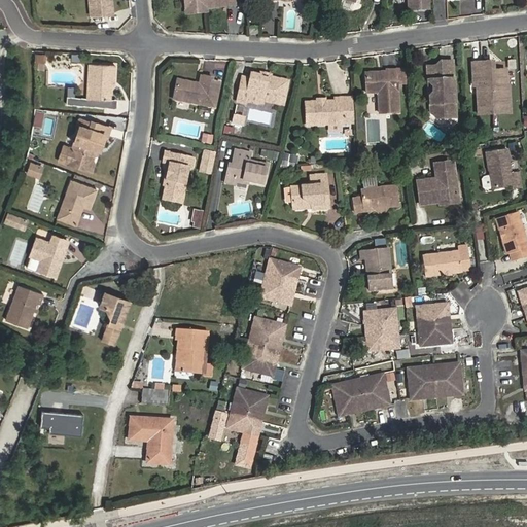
[(90,0),(92,15),(113,13),(111,0),(90,0)]
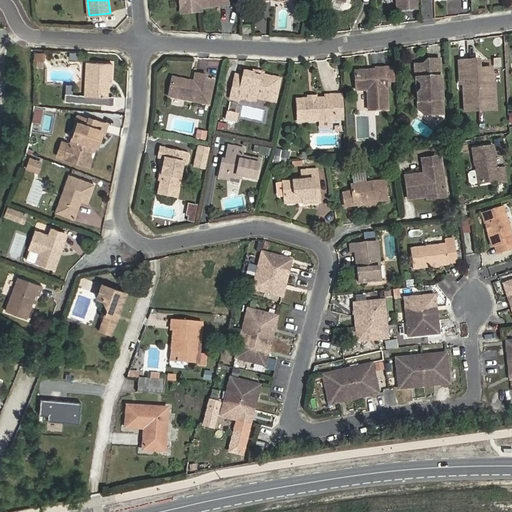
[(179,0),(181,14),(202,12),(201,7),(229,5),(228,0),(179,0)]
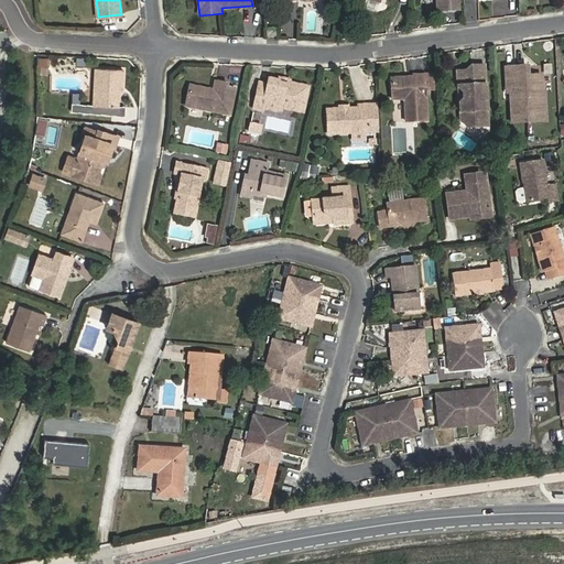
[(436,0),(437,10),(458,10),(457,0),(436,0)]
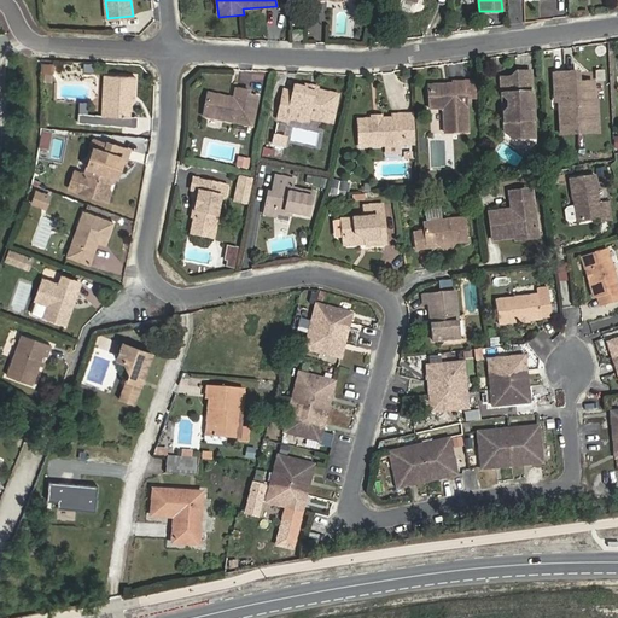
[(304,40),(303,30),(292,31),(293,41),(304,40)]
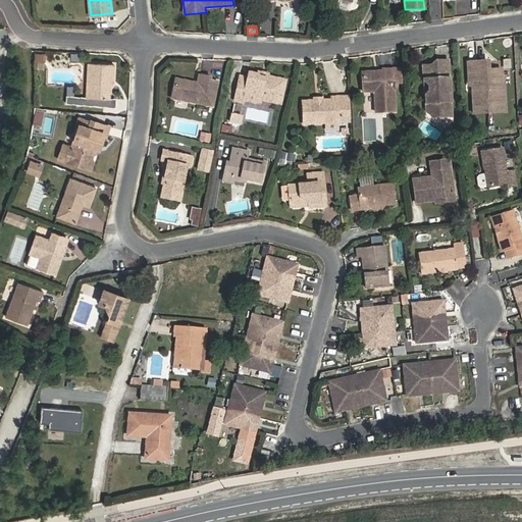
[(46,54),(37,54),(37,61),(46,62),(46,54)]
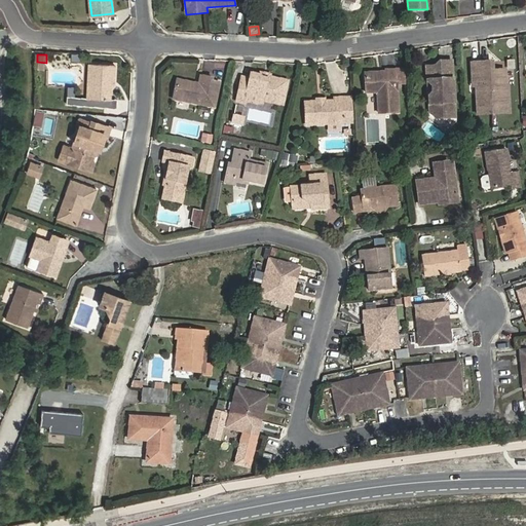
[(506,61),(475,63),(476,85),(479,85),(480,105),(494,105),(494,113),(513,112),(512,95),(509,95),(506,61)]
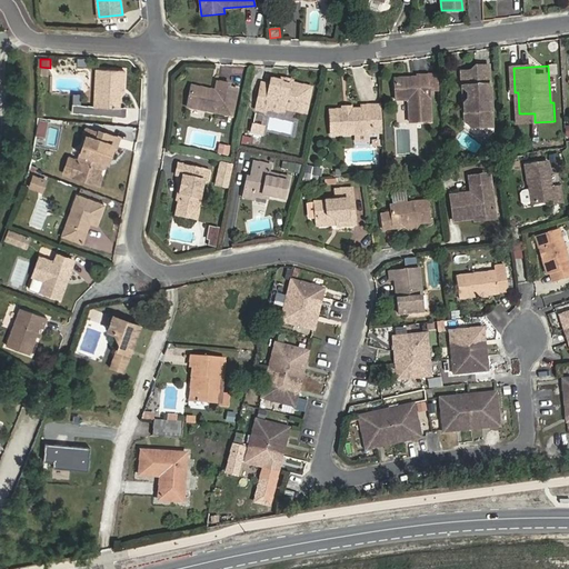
[(489,67),(476,67),(471,72),(461,72),(462,88),(470,88),(470,93),(466,102),(467,120),(472,129),(492,128),(489,67)]
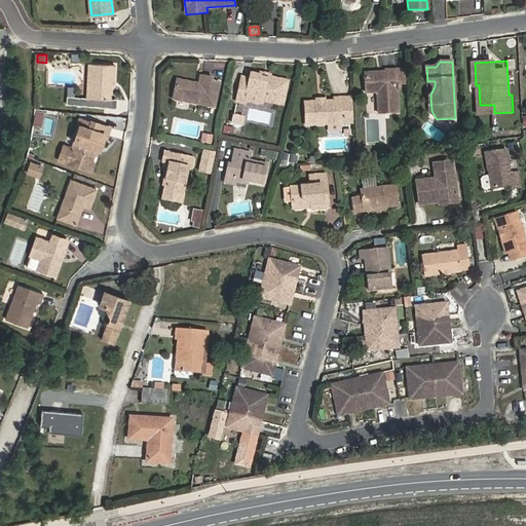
[(115,66),(89,64),(88,84),(94,84),(92,99),(87,99),(82,98),(82,105),(105,107),(105,100),(111,100),(112,85),(112,82),(114,82),(115,66)]
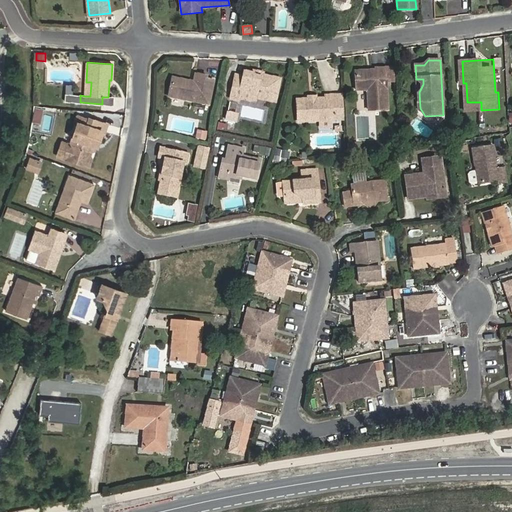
[(369,110),(388,109),(386,68),(376,68),(376,72),(368,73),(367,70),(355,71),(356,90),(368,90),(369,110)]
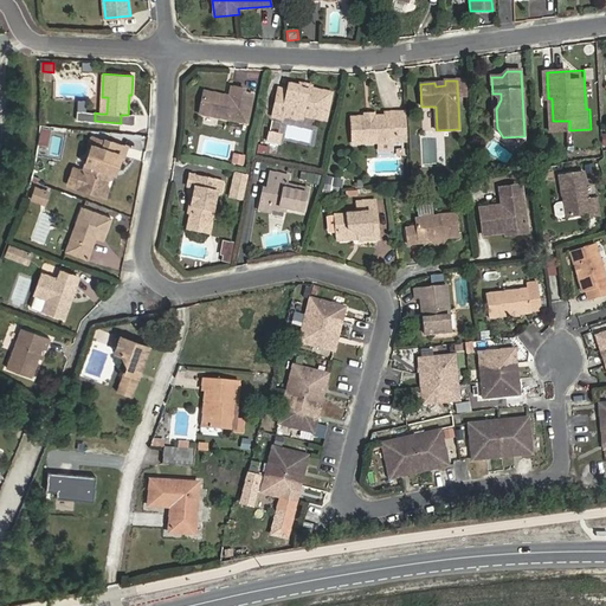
[(279,89),(272,117),(282,118),(283,111),(327,121),(333,94),(313,89),(310,90),(302,89),(301,86),(289,84),(288,90),(279,89)]
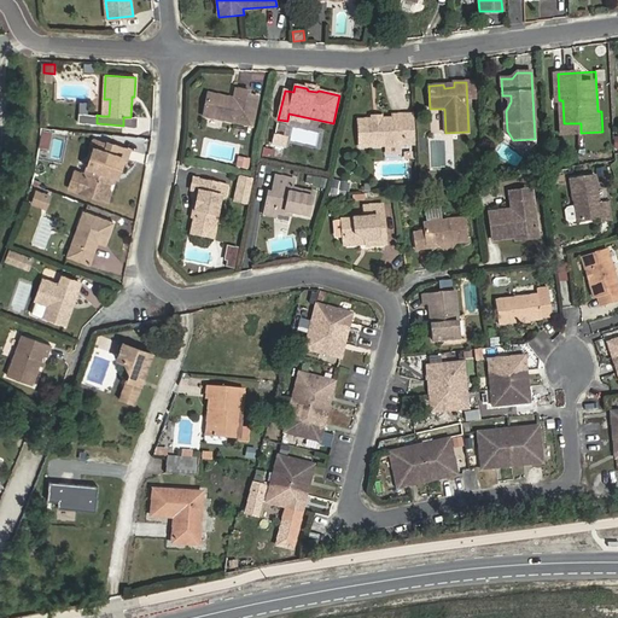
[(231,100),(228,100),(227,97),(209,93),(204,115),(252,126),(258,97),(249,95),(250,92),(237,89),(234,99),(231,100)]
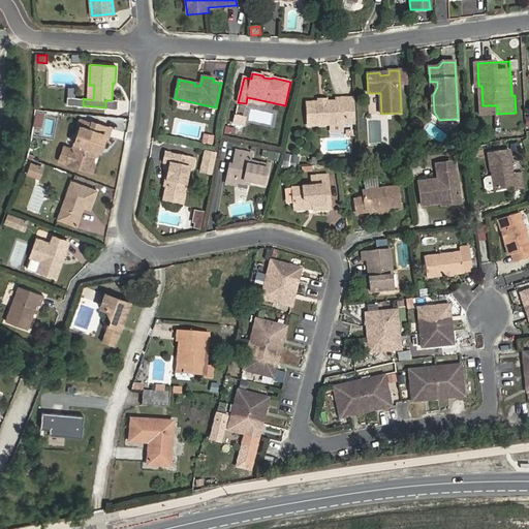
[(327,99),(319,99),(319,102),(307,102),(308,126),(347,124),(346,97),(337,98),(338,100),(327,101),(327,99)]
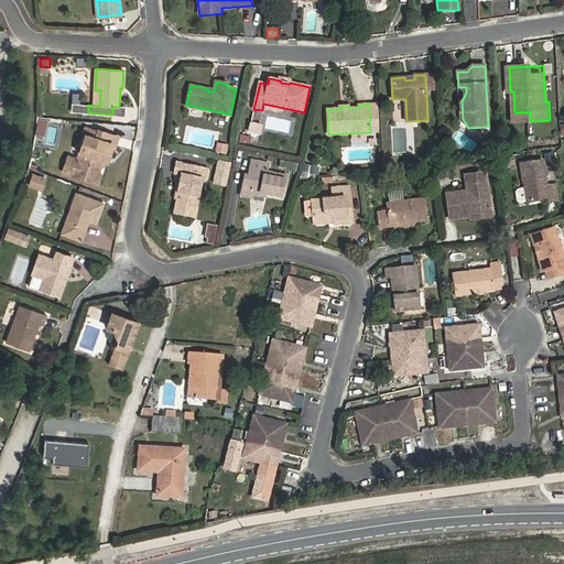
[(377,104),(369,104),(370,132),(379,131),(377,104)]
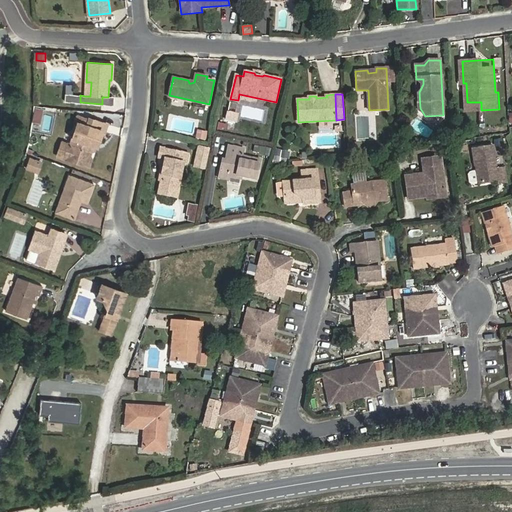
[(108,97),(102,97),(102,104),(114,105),(115,97),(108,97)]
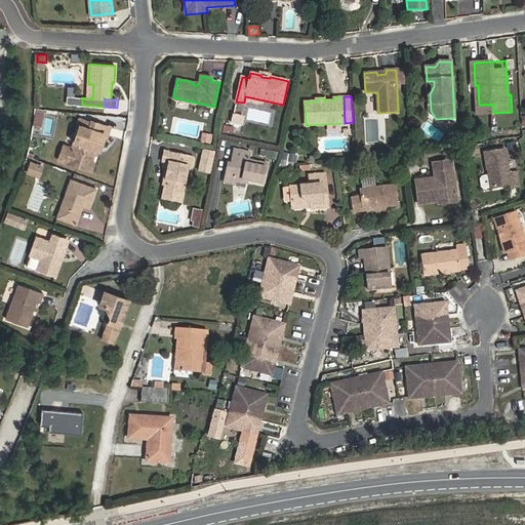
[(236,105),(233,115),(243,117),(245,107),(236,105)]
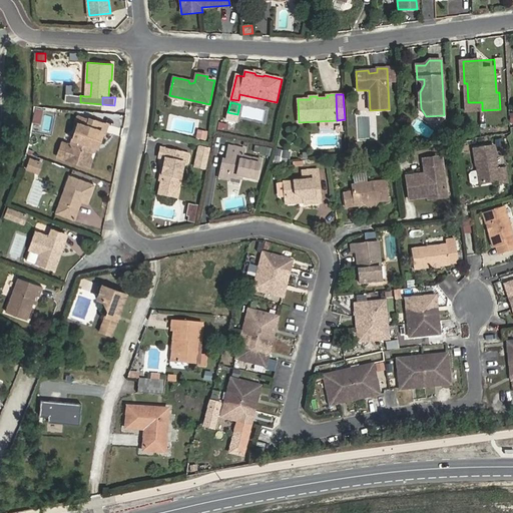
[(237,114),(227,112),(226,119),(236,121),(237,114)]
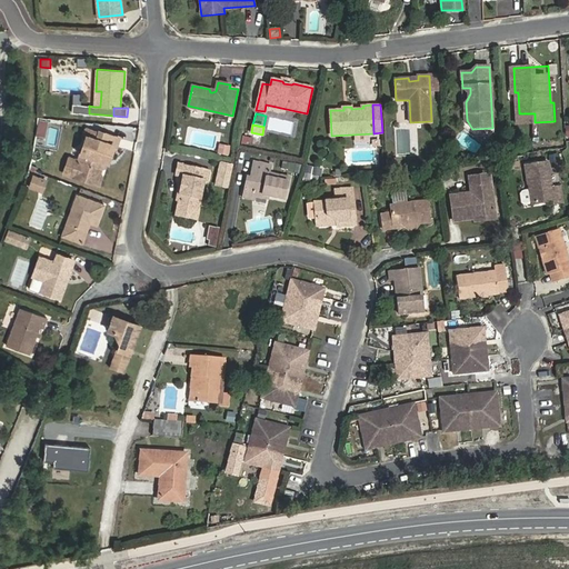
[(66,173),(77,177),(97,183),(102,167),(100,165),(101,161),(108,163),(113,147),(117,148),(120,138),(100,131),(97,140),(87,137),(79,159),(71,157),(66,173)]
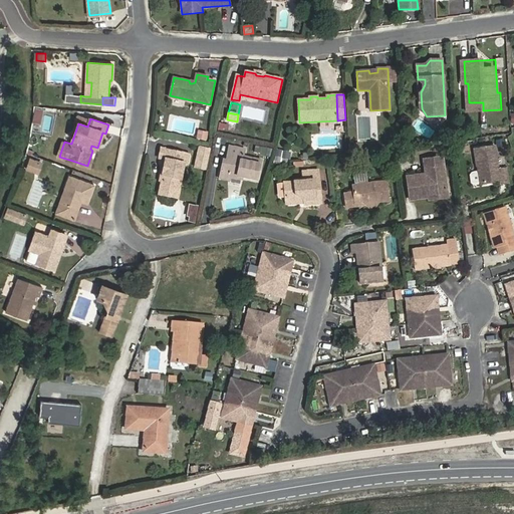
[(199,131),(198,139),(207,141),(208,133),(199,131)]
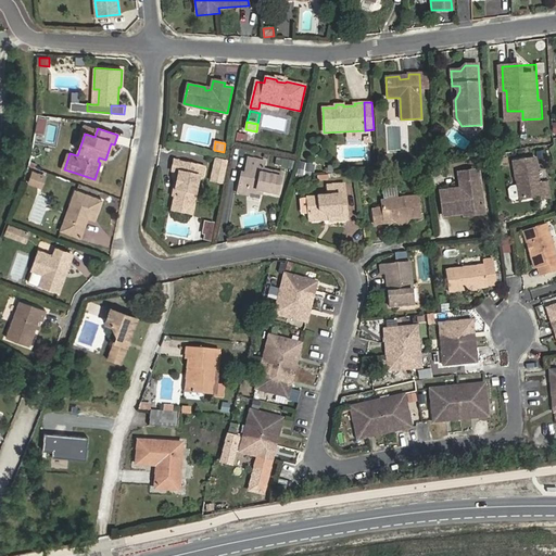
[(210,182),(224,185),(227,160),(214,158),(210,182)]
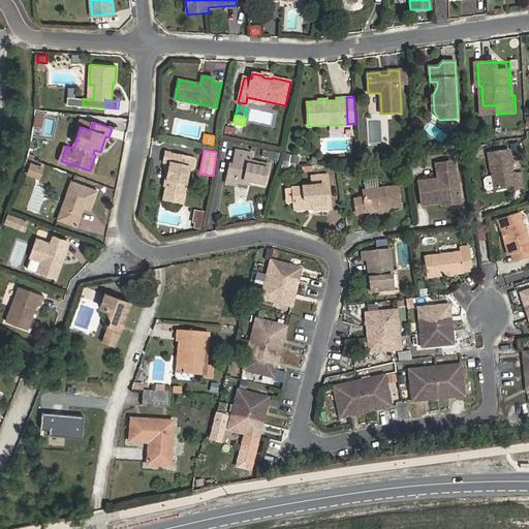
[(252,153),(236,150),(232,164),(229,164),(226,179),(263,186),(269,164),(251,161),(252,153)]
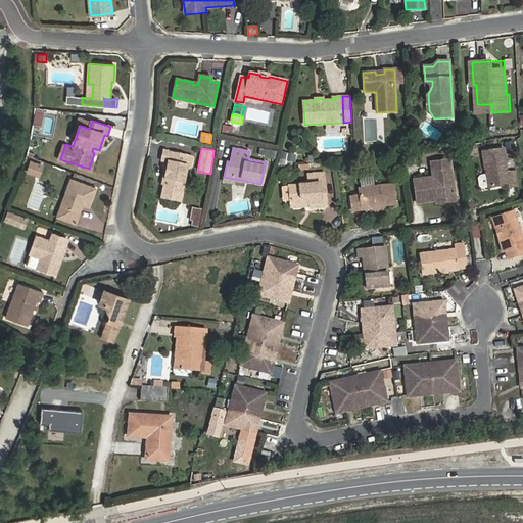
[(482,151),(487,187),(509,184),(509,187),(517,186),(515,171),(507,172),(504,148),(482,151)]
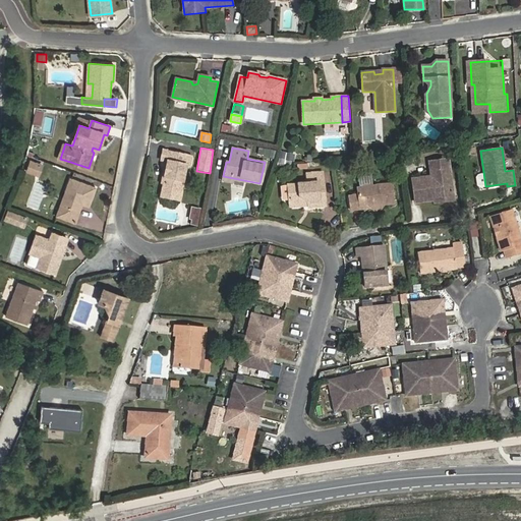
[(166,181),(165,185),(164,185),(161,198),(180,201),(187,165),(190,166),(193,155),(164,150),(162,160),(167,161),(163,180),(166,181)]
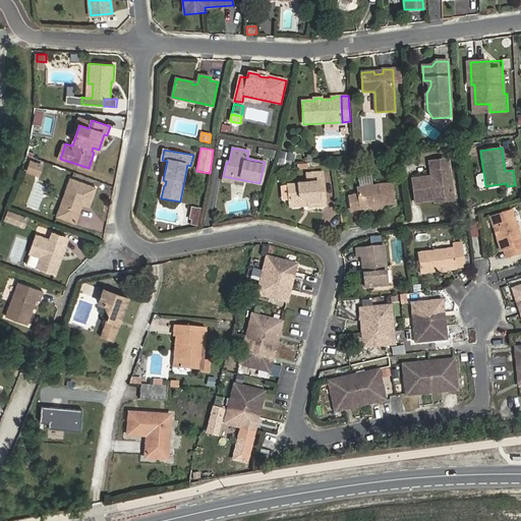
[(280,162),(292,163),(293,154),(281,153),(280,162)]
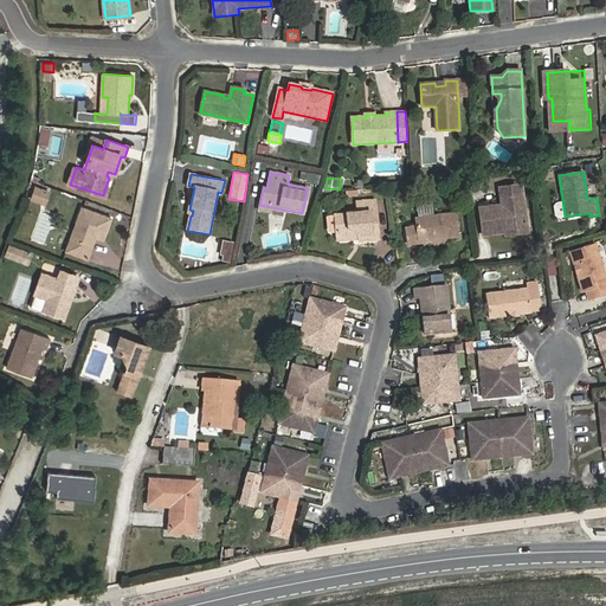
[(479,208),(483,236),(505,232),(528,229),(522,186),(500,188),(502,205),(479,208)]
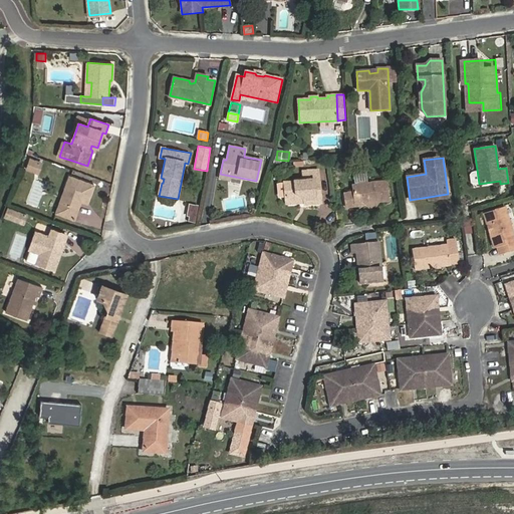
[(42,164),(30,159),(26,169),(38,173),(42,164)]
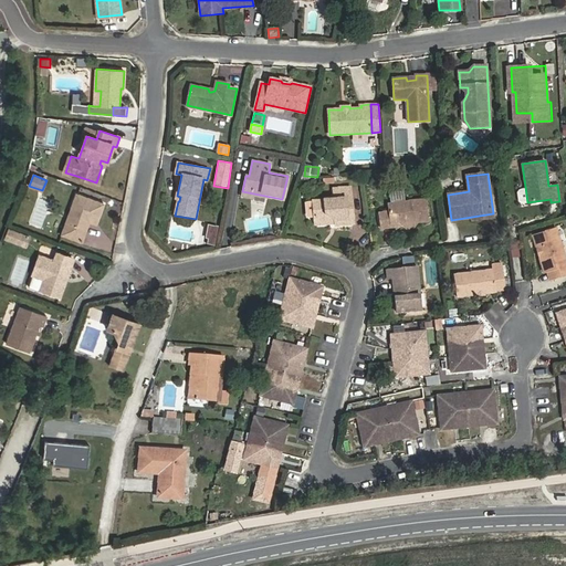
[(313,202),(314,223),(328,222),(329,220),(335,219),(335,226),(354,224),(350,188),(334,189),(335,197),(333,199),(323,200),(323,202),(313,202)]
